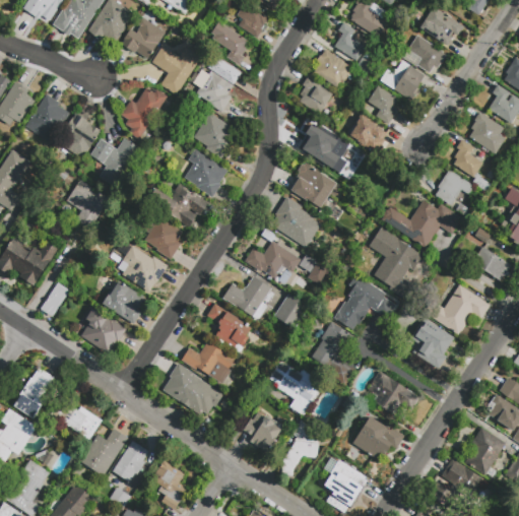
[(59,0),(49,16),(38,9),(35,13),(21,5),(24,0),(59,0)]
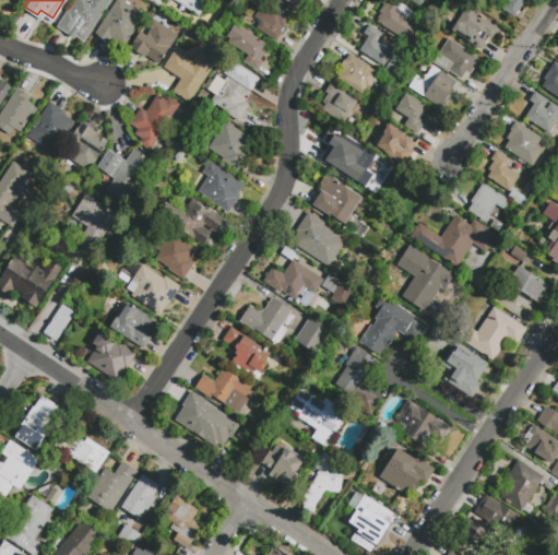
[(70,34),(57,25),(68,9),(69,10),(75,0),(111,0),(87,36),(75,30),(80,24),(78,22),(70,34)]
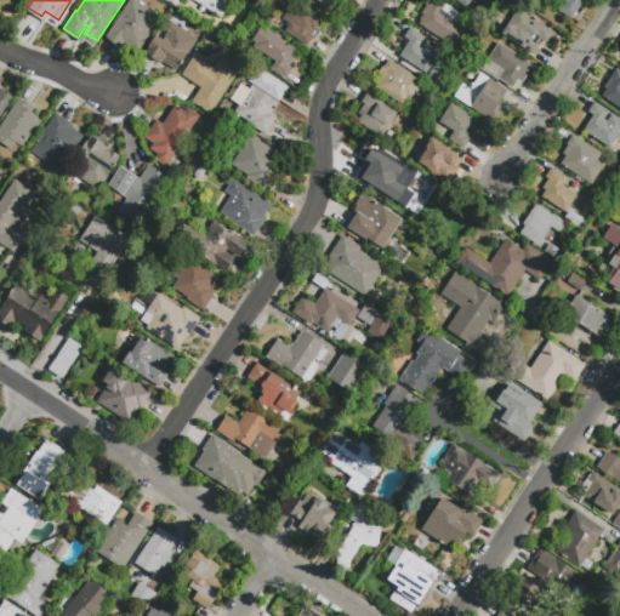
[(121,46),(106,35),(129,0),(136,0),(160,16),(137,51),(124,41),(121,46)]
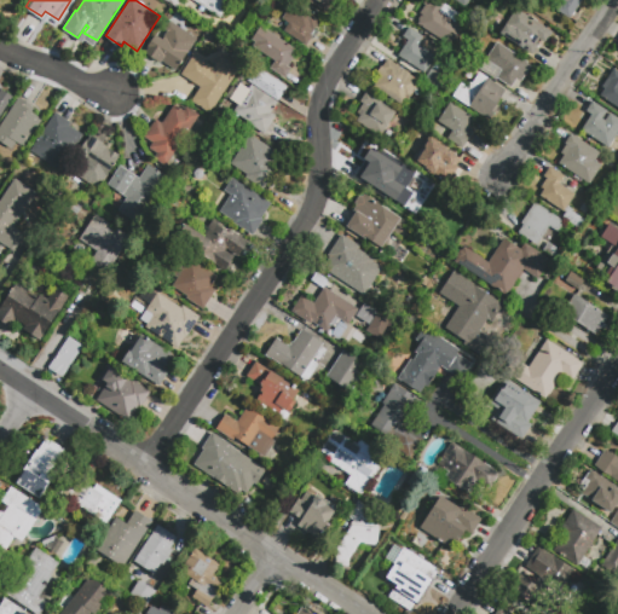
[(226,0),(219,12),(201,0),(226,0)]
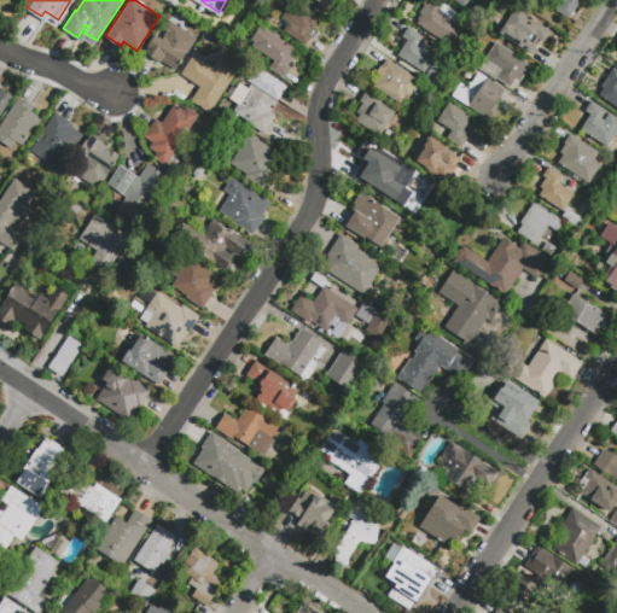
[(312,34),(306,44),(292,34),(291,36),(278,27),(283,18),(281,17),(292,0),(296,0),(321,17),(310,34),(312,34)]
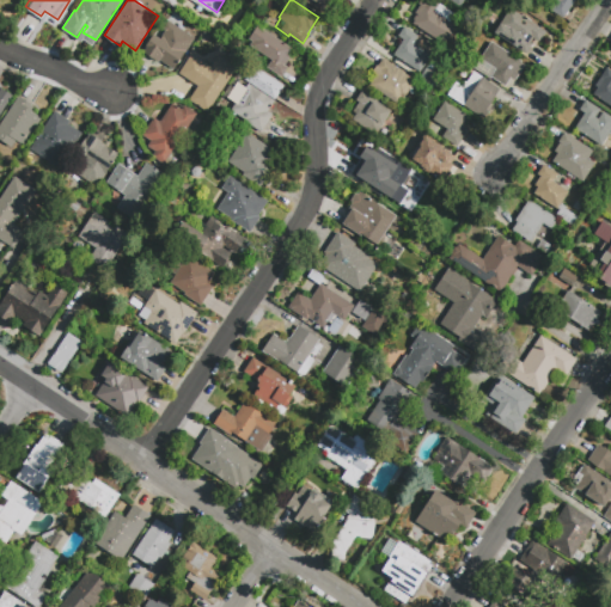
[(331,0),(324,11),(307,0),(331,0)]
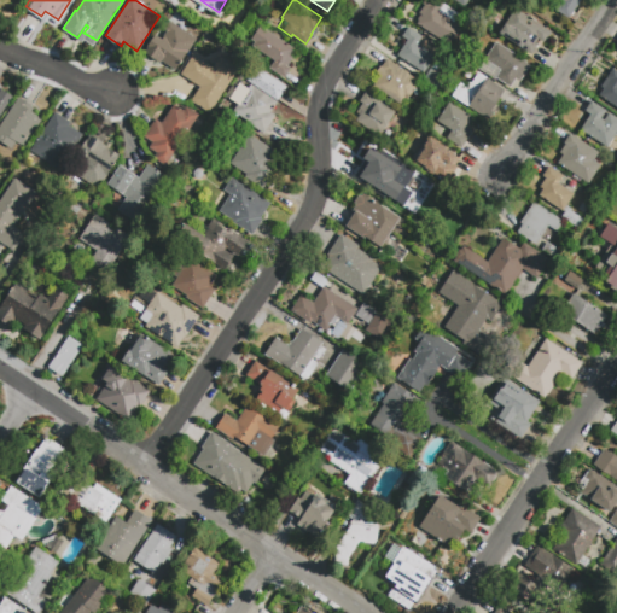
[(461,25),(449,44),(417,22),(421,15),(419,12),(424,4),(423,3),(425,0),(438,0),(443,4),(444,3),(460,13),(455,21),(461,25)]
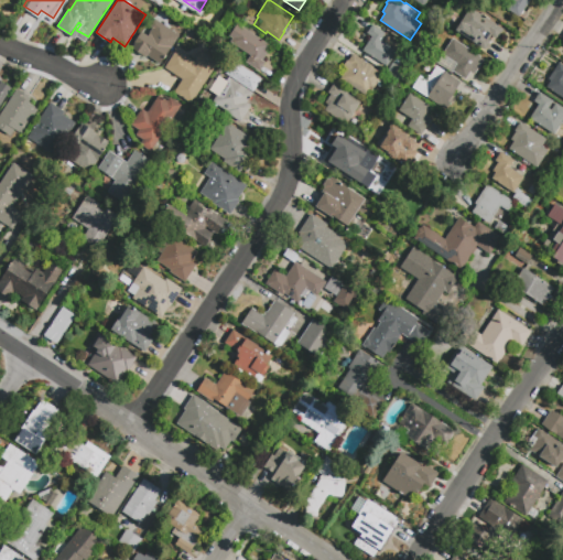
[(524,0),(517,12),(506,6),(509,0),(524,0)]
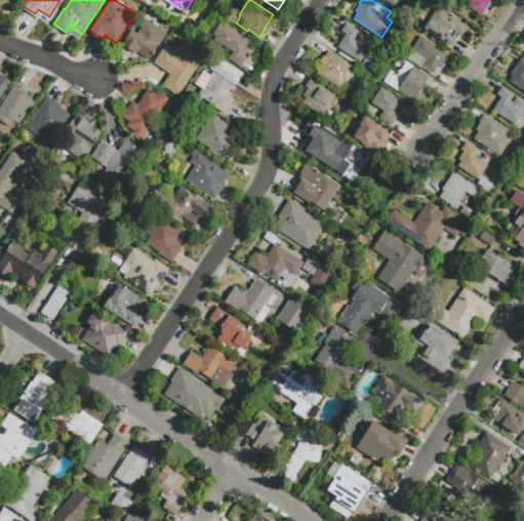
[(468,26),(461,35),(457,32),(454,36),(456,37),(451,45),(424,28),(438,6),(468,26)]
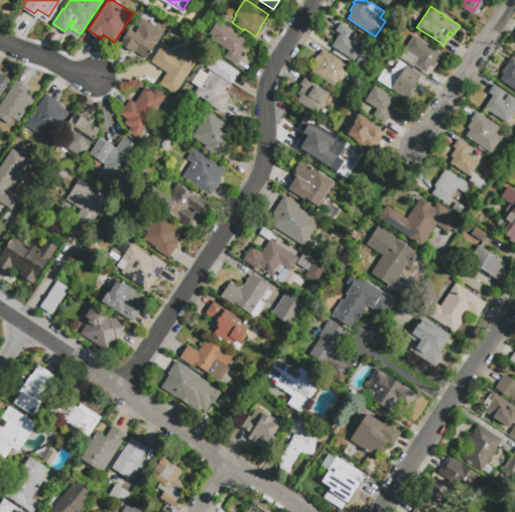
[(164,31),(146,58),(135,50),(134,51),(120,42),(134,21),(136,22),(140,16),(164,31)]
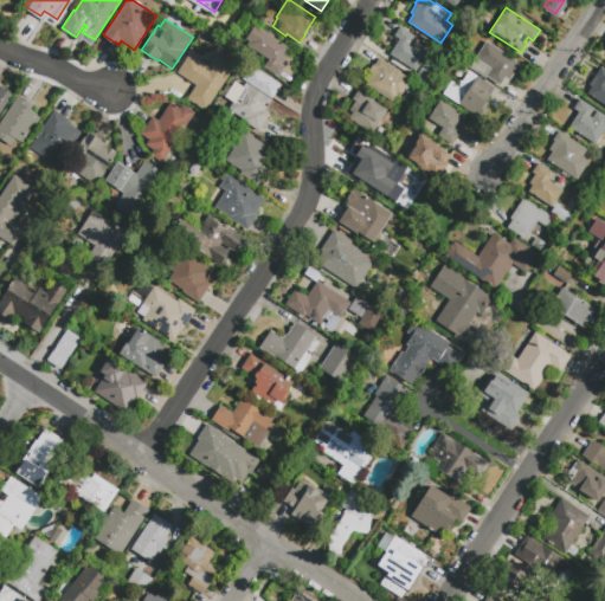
[(284,65),(278,75),(265,65),(265,64),(253,56),(257,50),(248,44),(250,40),(246,38),(255,25),(262,30),(265,25),(288,40),(284,44),(288,46),(284,52),(287,55),(281,64),(284,65)]
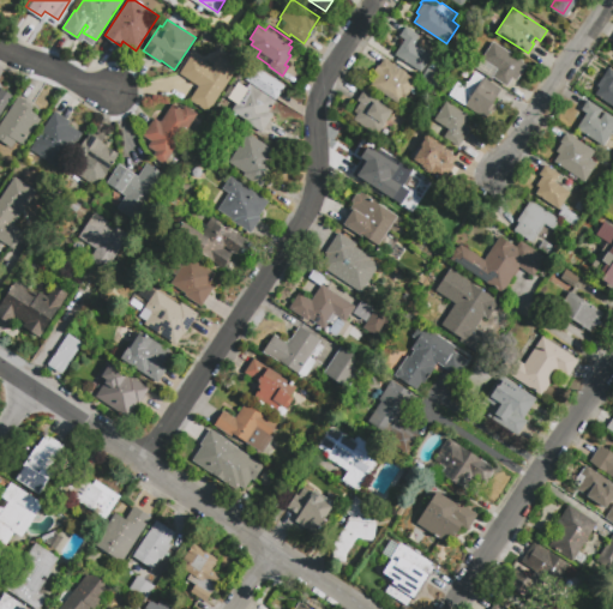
[(421,71),(395,54),(404,38),(400,35),(406,25),(420,35),(419,36),(437,48),(421,71)]
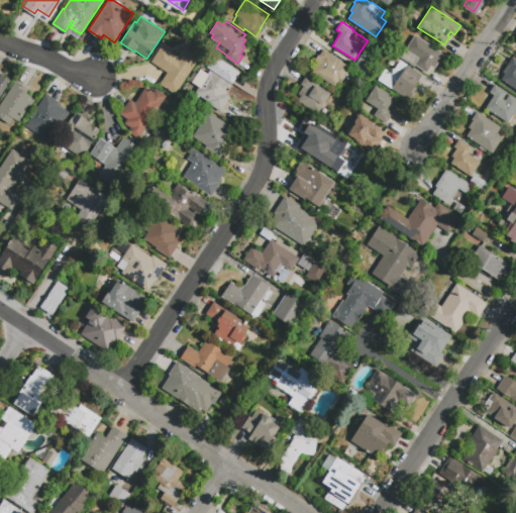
[(442,55),(435,67),(431,65),(426,72),(415,65),(414,66),(401,57),(415,34),(439,52),(439,53),(442,55)]
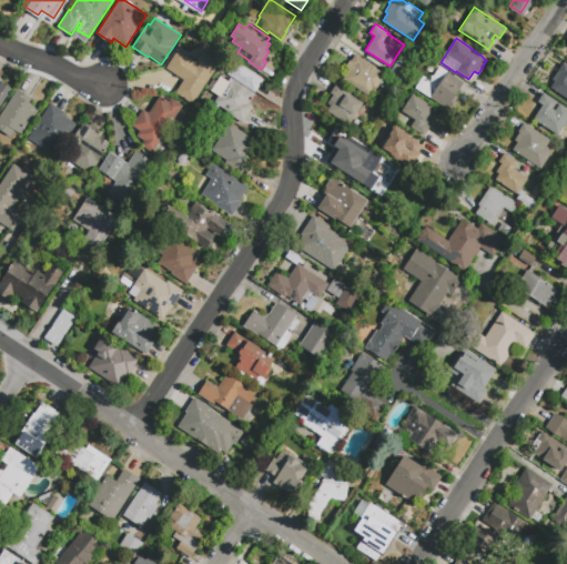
[(166,68),(178,50),(195,62),(203,50),(220,61),(192,103),(175,91),(183,79),(166,68)]
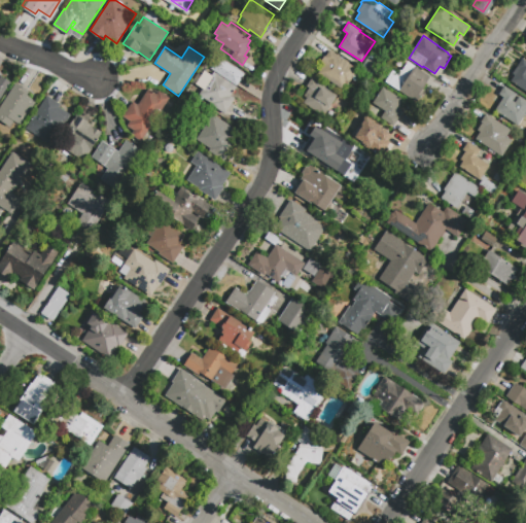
[(358,68),(348,83),(346,82),(342,89),(318,72),(323,65),(320,62),(324,56),(325,56),(330,49),(358,68)]
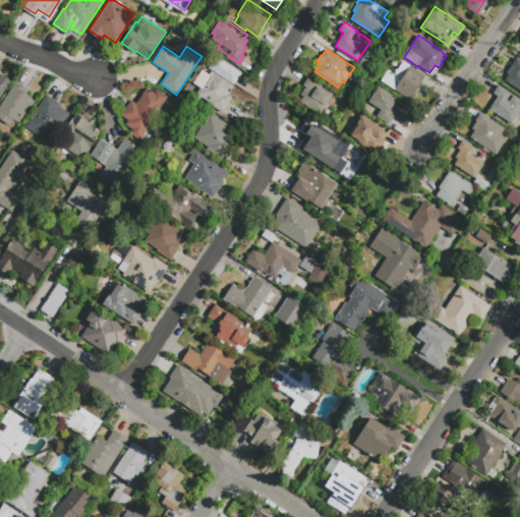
[(377,64),(370,74),(357,66),(364,55),(377,64)]
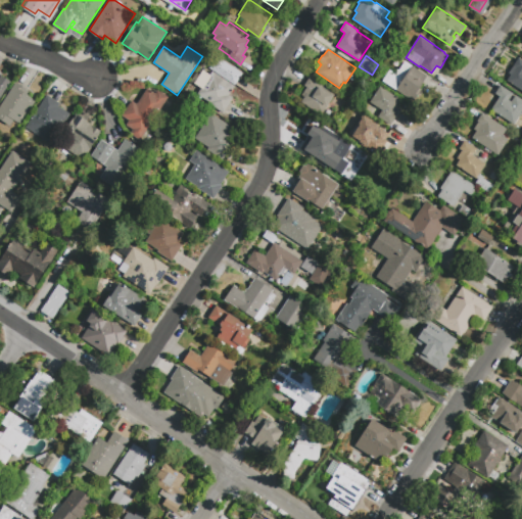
[(518,57),(521,59),(521,89),(507,80),(510,75),(508,73),(518,57)]
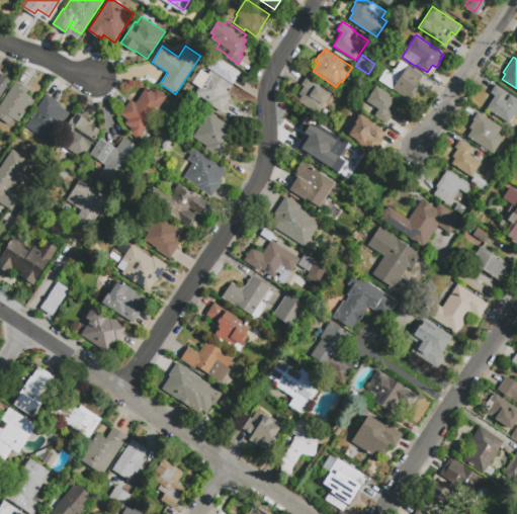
[(421,82),(410,99),(385,83),(391,75),(391,74),(394,68),(396,69),(402,60),(423,75),(419,81),(421,82)]
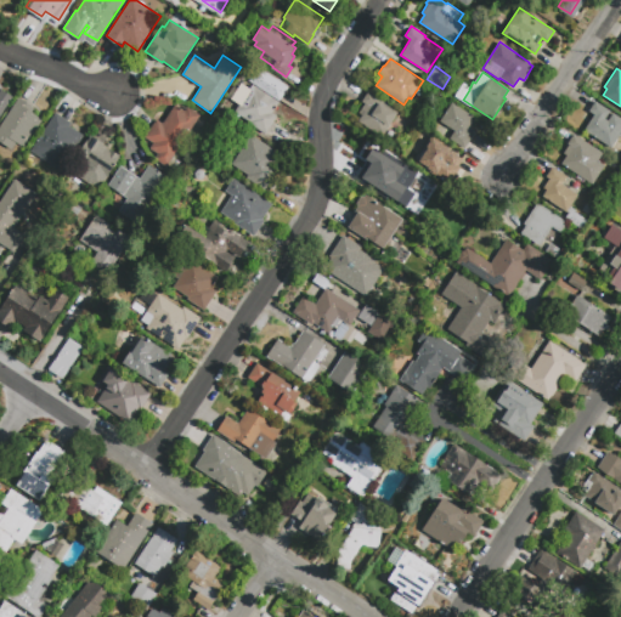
[(277,115),(265,132),(249,122),(250,120),(235,111),(253,84),(280,102),(272,113),(277,115)]
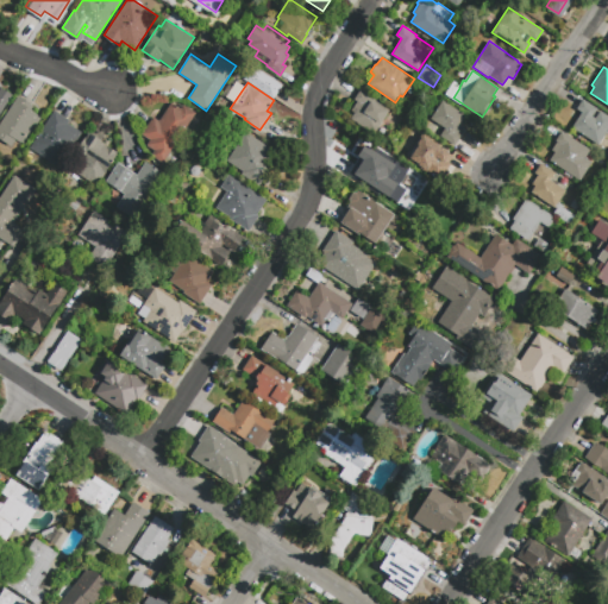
[(0,105),(10,89),(0,83),(0,105)]
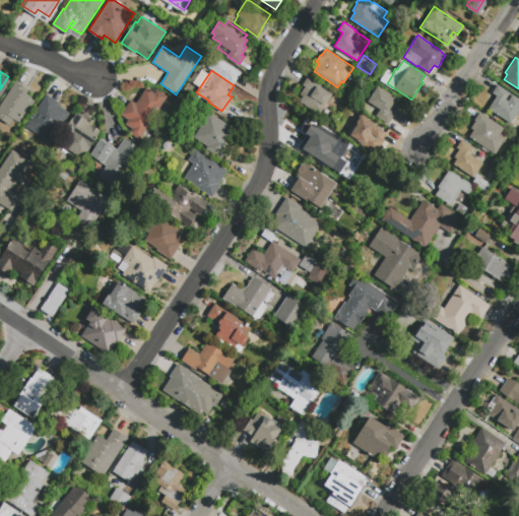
[(303,84),(308,76),(333,93),(319,115),(299,102),(302,95),(300,93),(305,85),(303,84)]
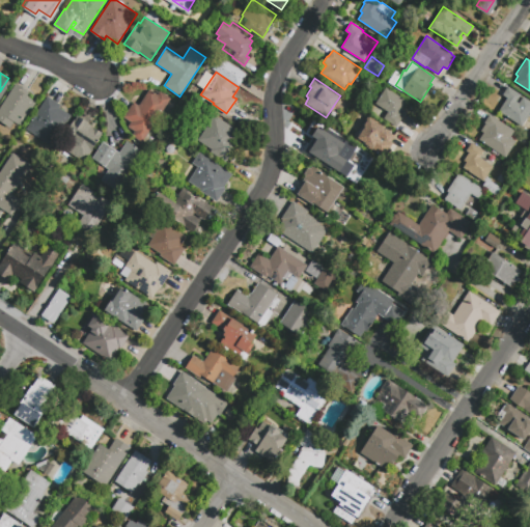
[(0,106),(16,83),(29,92),(26,96),(36,103),(21,126),(15,121),(10,127),(0,120),(0,106)]
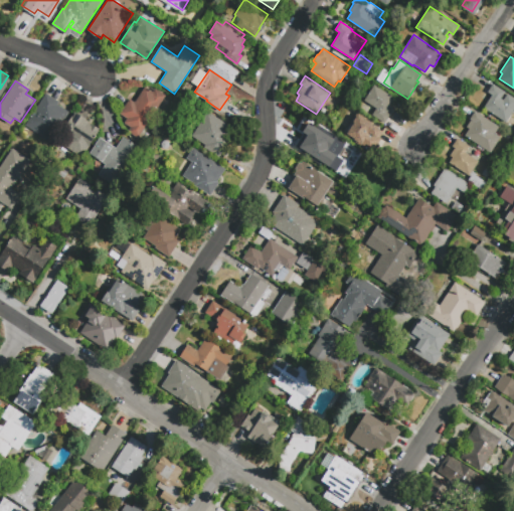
[(487,92),(493,83),(513,98),(513,109),(506,122),(483,107),(491,94),(487,92)]
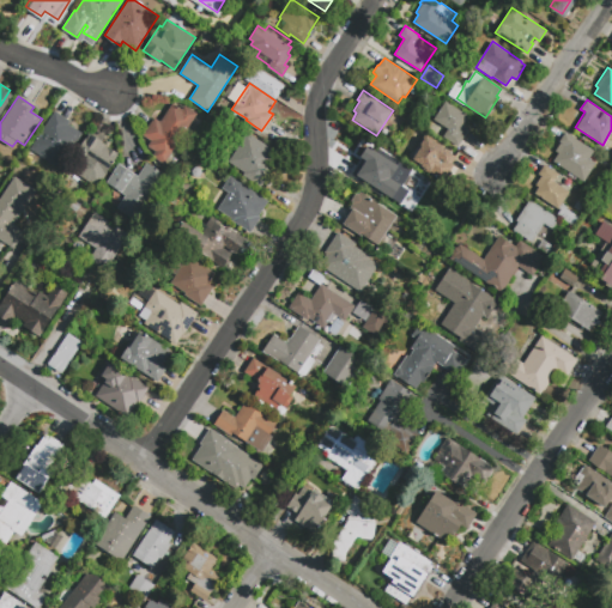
[(458,145),(443,135),(448,128),(434,119),(446,101),(470,116),(465,125),(467,127),(462,134),(464,135),(458,145)]
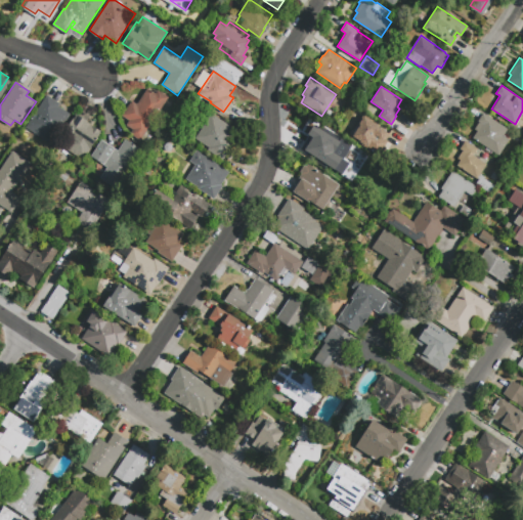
[(140,139),(131,133),(133,129),(126,125),(130,120),(122,115),(132,100),(137,103),(147,88),(156,93),(158,90),(168,97),(140,139)]
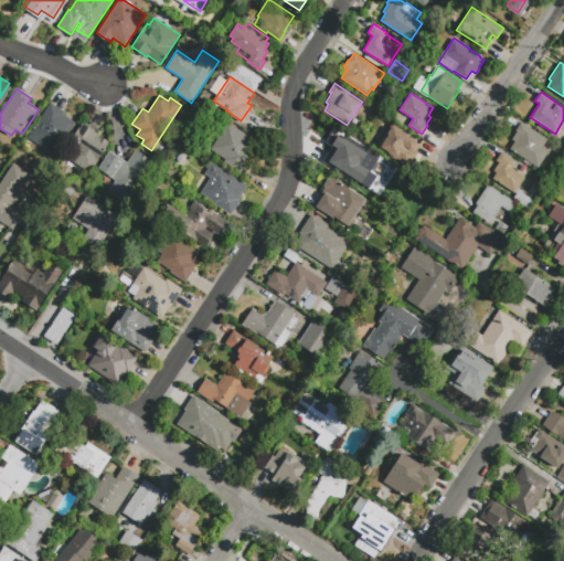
[(51,103),(64,110),(62,114),(75,123),(55,154),(29,136),(51,103)]
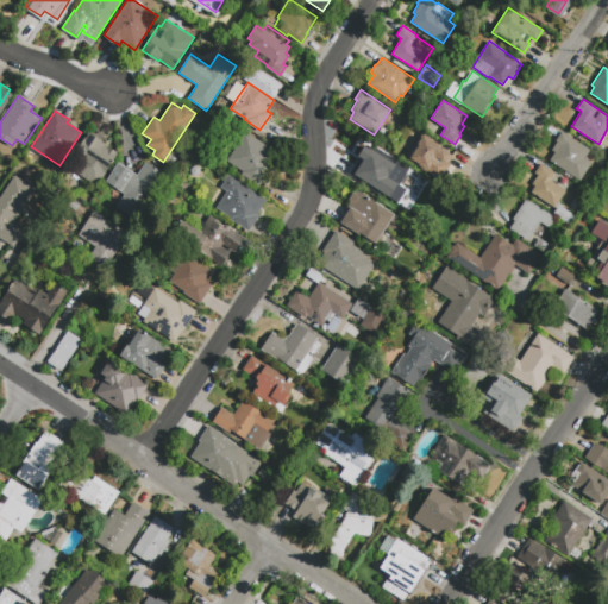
[(108,148),(118,153),(106,170),(107,171),(98,186),(69,167),(75,158),(79,161),(83,153),(77,149),(89,131),(110,145),(108,148)]
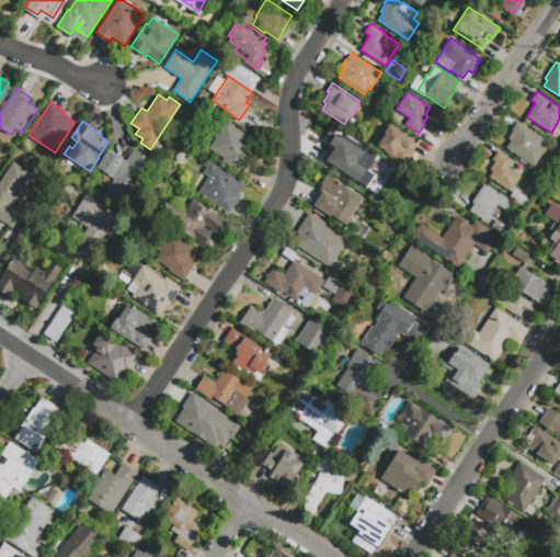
[(415,137),(403,156),(402,155),(397,161),(380,150),(384,146),(379,143),(387,131),(385,128),(390,121),(415,137)]
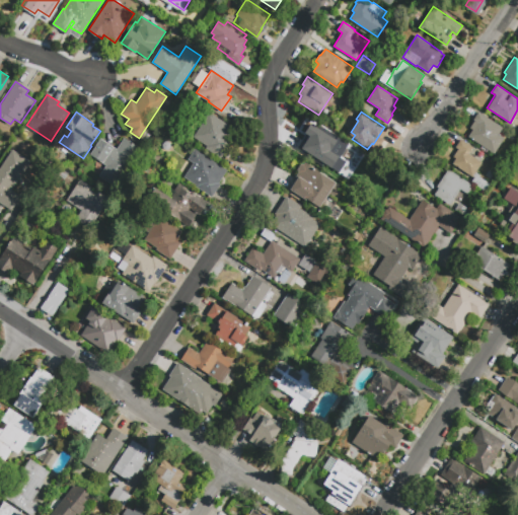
[(478,112),(503,128),(499,134),(504,137),(494,153),(468,136),(472,129),(470,128),(475,121),(473,120),(478,112)]
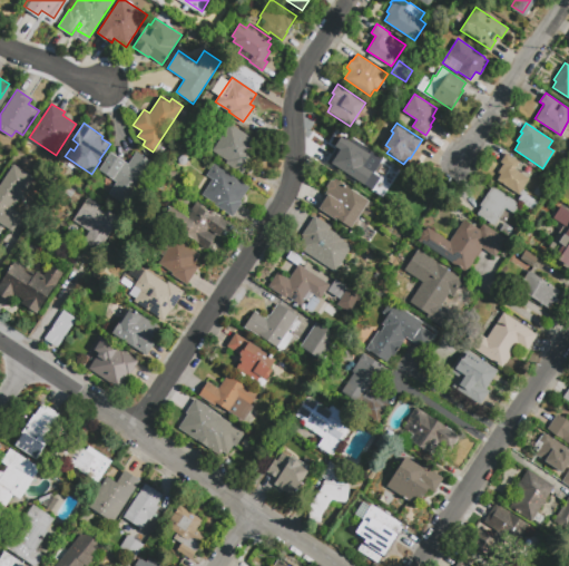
[(213,150),(231,124),(258,143),(252,154),(254,156),(242,173),(226,162),(227,159),(213,150)]
